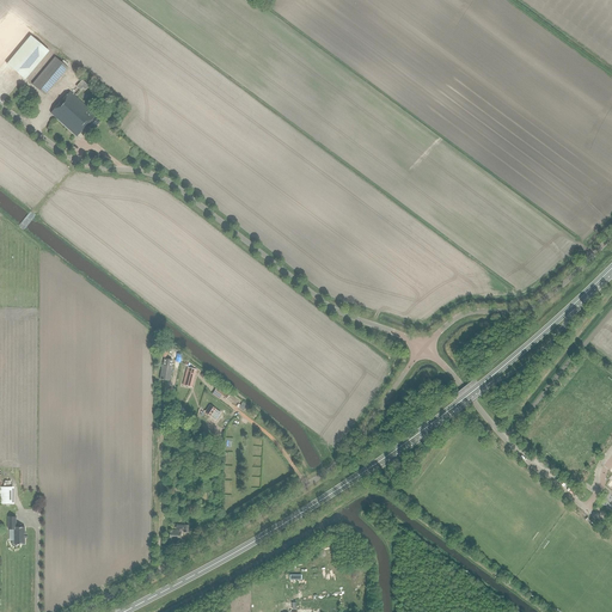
[(25,80),(49,51),(31,36),(6,65),(25,80)]
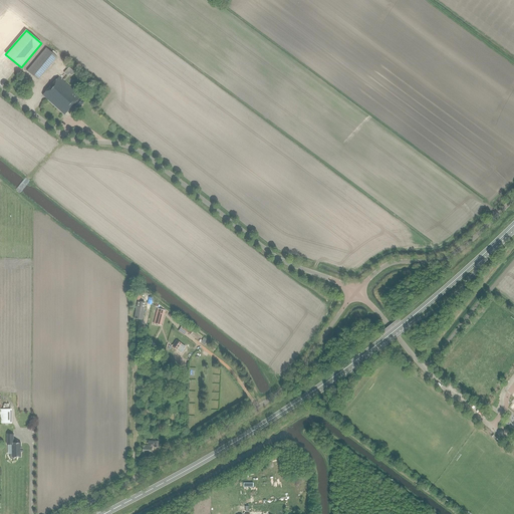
[(46,48),(27,71),(38,80),(57,57),(46,48)]
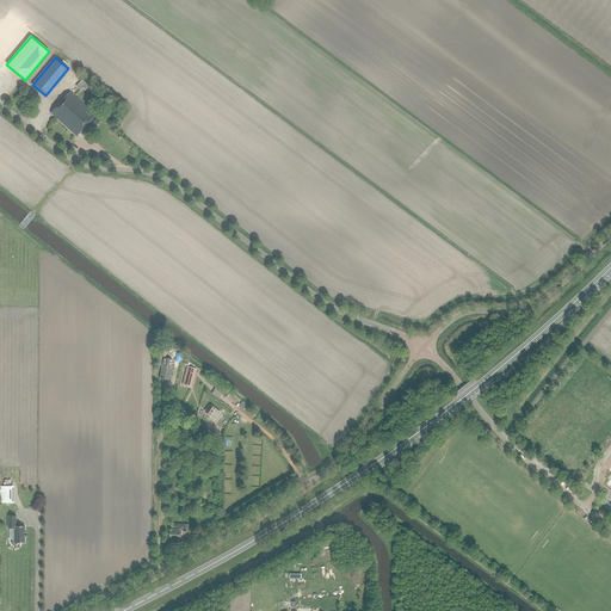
[(85,82),(82,80),(76,87),(79,88),(80,90),(80,91),(86,84),(85,82)]
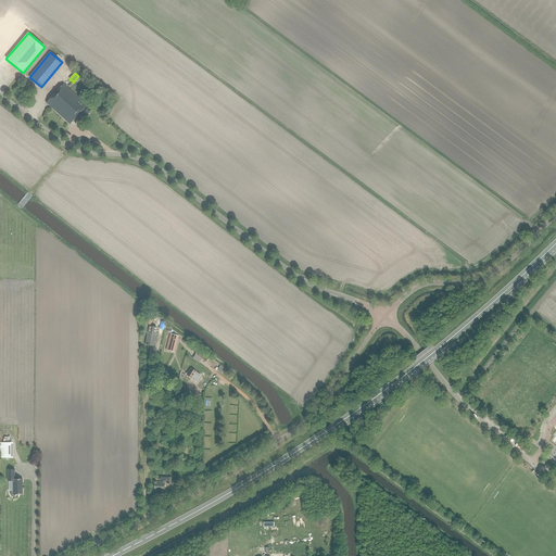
[(64,84),(46,102),(68,125),(78,115),(84,119),(91,112),(87,108),(88,106),(64,84)]
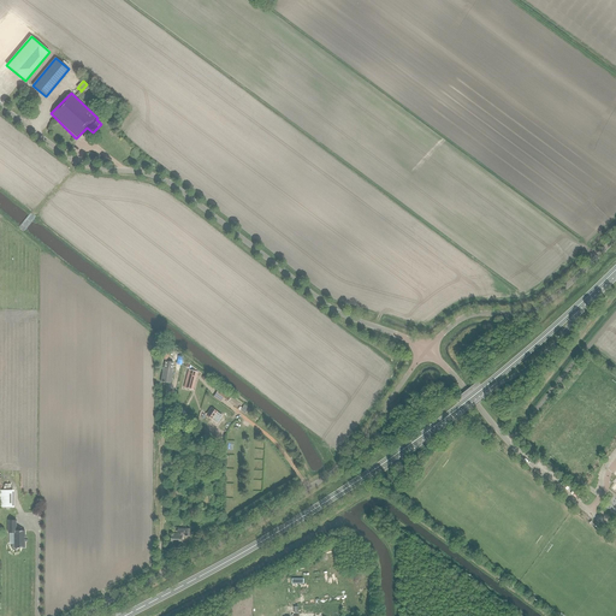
[(173,371),(172,369),(173,362),(165,361),(164,368),(161,383),(169,384),(170,379),(172,379),(173,371)]
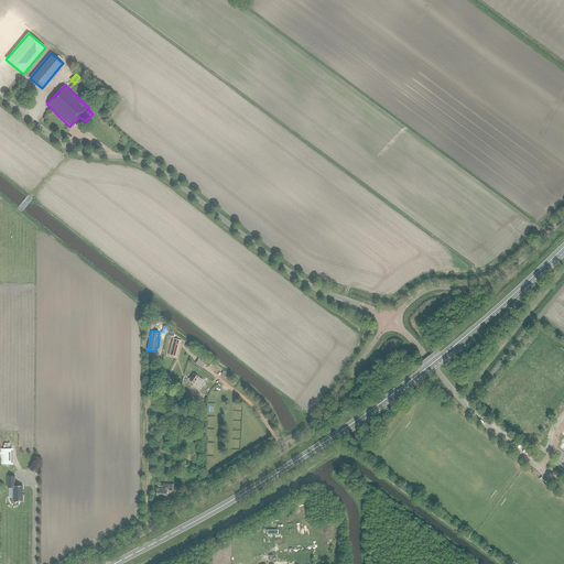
[(177,356),(180,346),(181,340),(173,339),(172,344),(170,353),(171,354),(170,356),(175,357),(175,355),(177,356)]
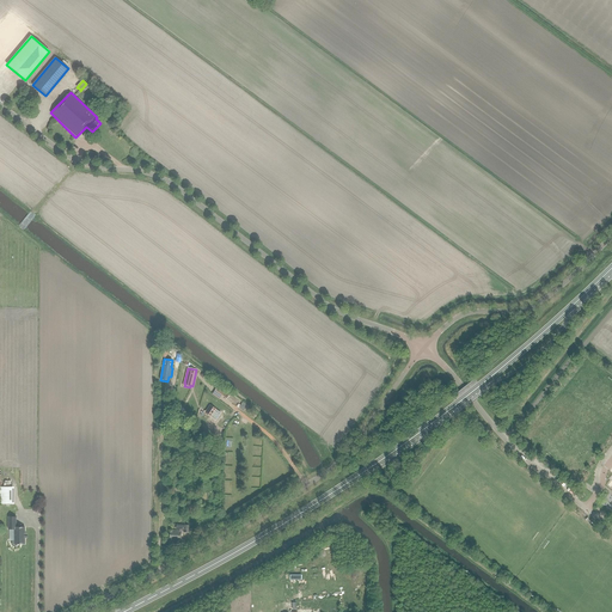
[(218,387),(215,391),(227,401),(230,396),(218,387)]
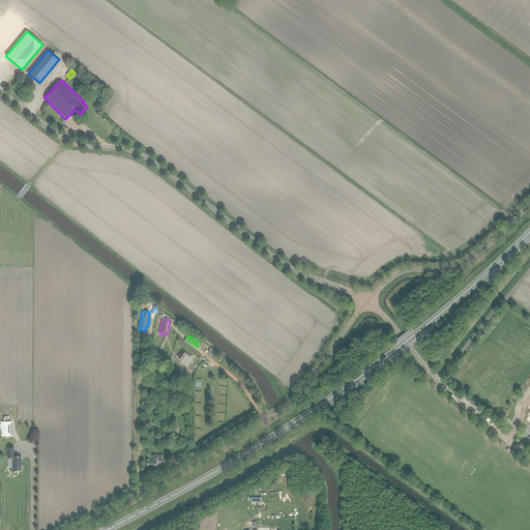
[(183,361),(187,355),(181,351),(177,358),(183,361)]
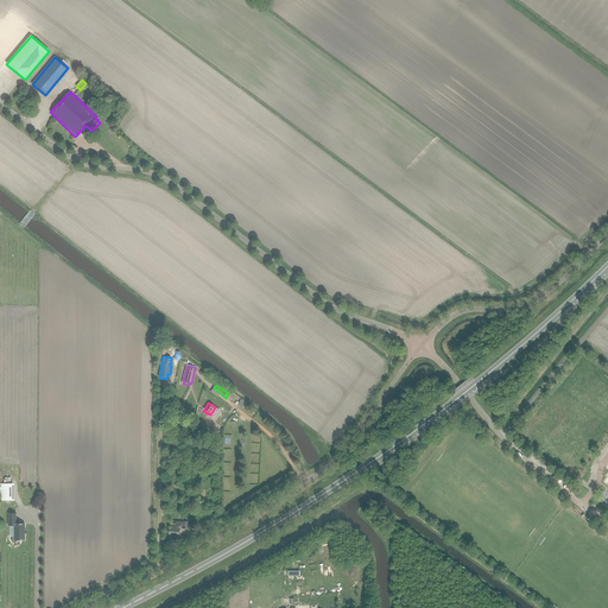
[(0,501),(12,501),(12,485),(0,483),(0,501)]
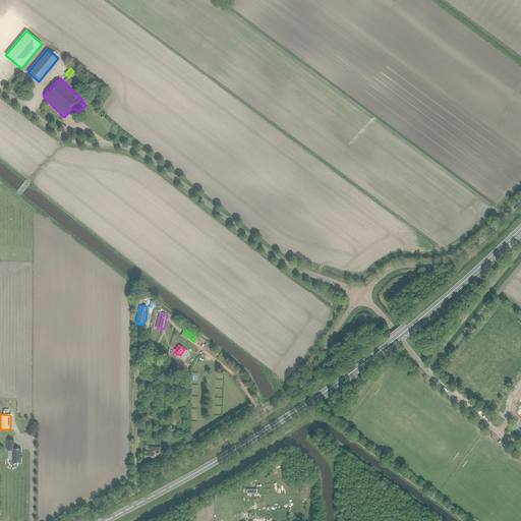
[(21,463),(21,449),(13,449),(13,441),(7,441),(7,451),(12,451),(12,461),(11,461),(10,462),(10,464),(11,465),(13,465),(14,464),(14,463),(21,463)]
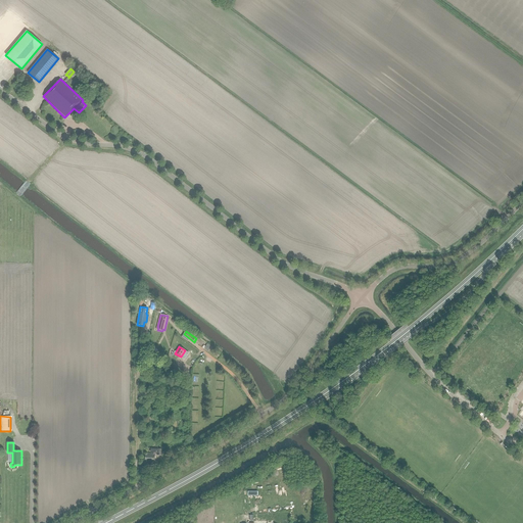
[(155,453),(156,453),(156,455),(160,456),(160,449),(150,448),(150,453),(153,453),(153,454),(147,454),(146,456),(145,456),(144,460),(146,460),(146,462),(154,462),(155,453)]
